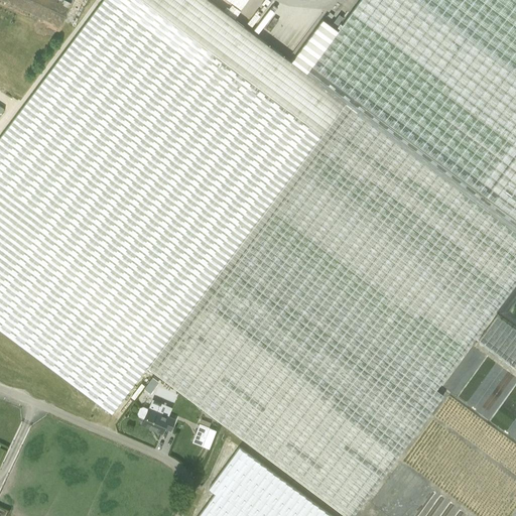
[(515,0),(360,0),(338,30),(323,19),(291,61),(208,0),(103,0),(0,137),(0,329),(112,413),(146,367),(345,515),(352,515),(443,395),(435,390),(515,282),(515,0)]
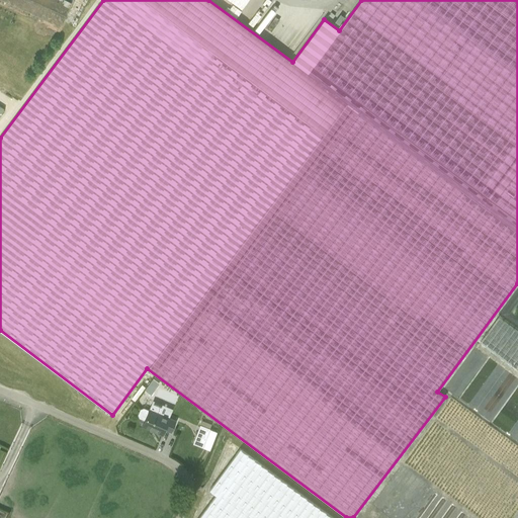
[(0,0),(61,27),(72,3),(65,0),(0,0)]
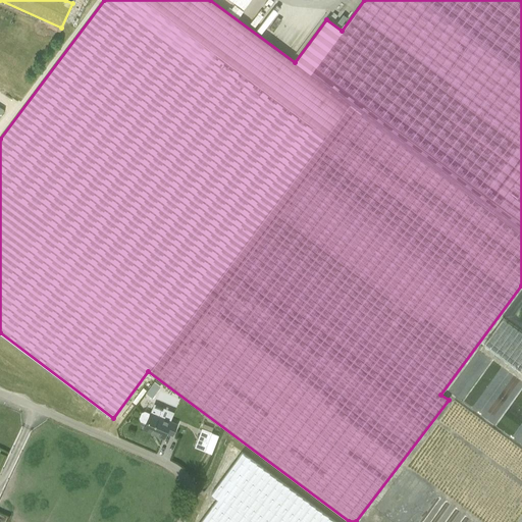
[(0,97),(5,100),(9,92),(0,87),(0,97)]
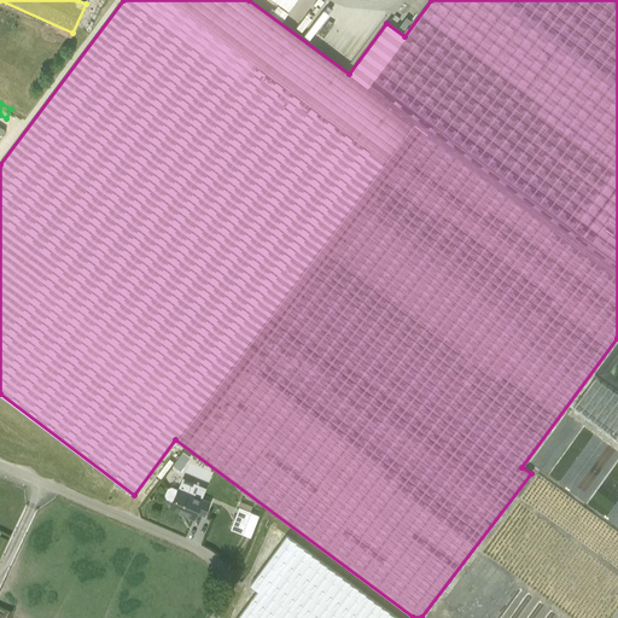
[(617,397),(594,380),(572,409),(616,442),(617,442),(617,397)]
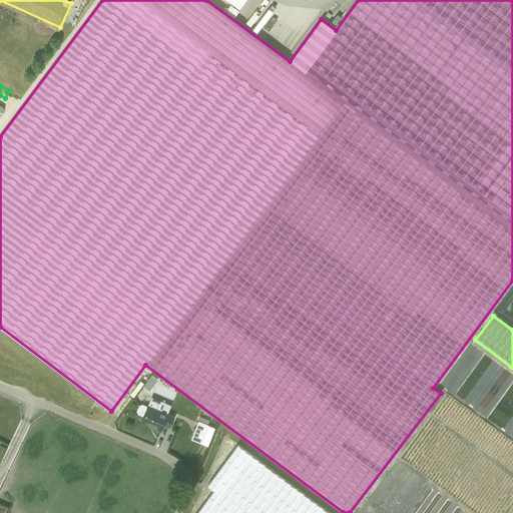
[(143,416),(140,422),(161,431),(163,425),(169,427),(174,417),(147,406),(147,407),(142,405),(139,406),(137,411),(138,414),(143,416)]
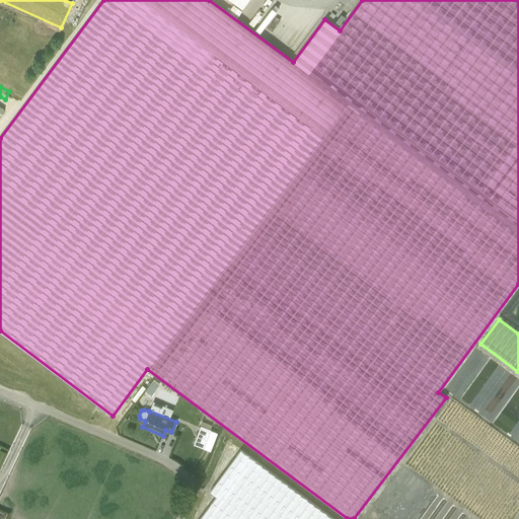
[(210,430),(201,426),(194,445),(203,449),(210,430)]
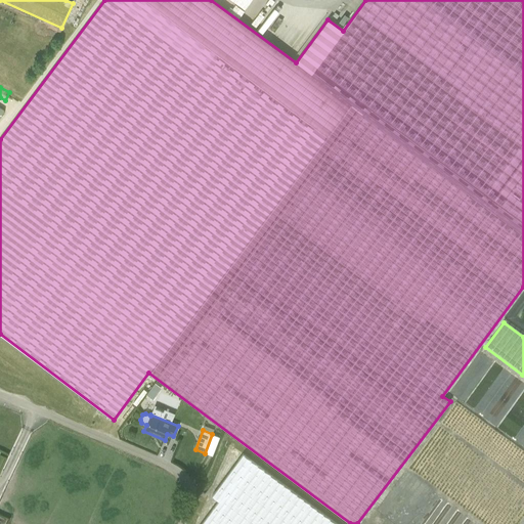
[(338,523),(243,453),(212,495),(218,500),(201,523),(338,523)]
